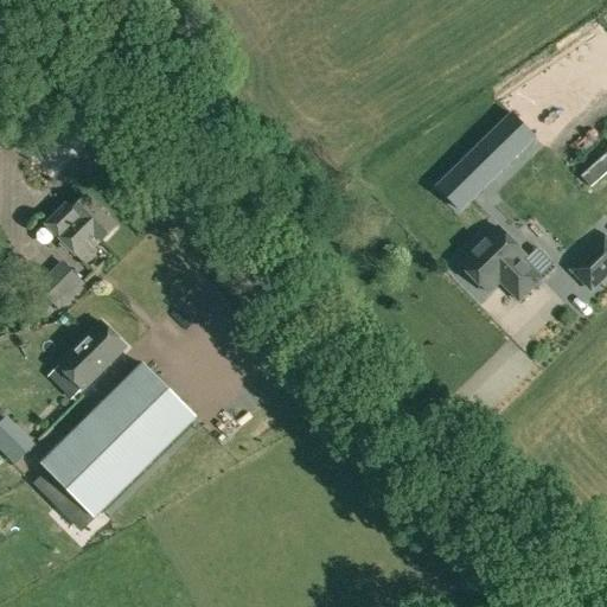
[(530,131),(509,108),(433,180),(454,202),(530,131)]
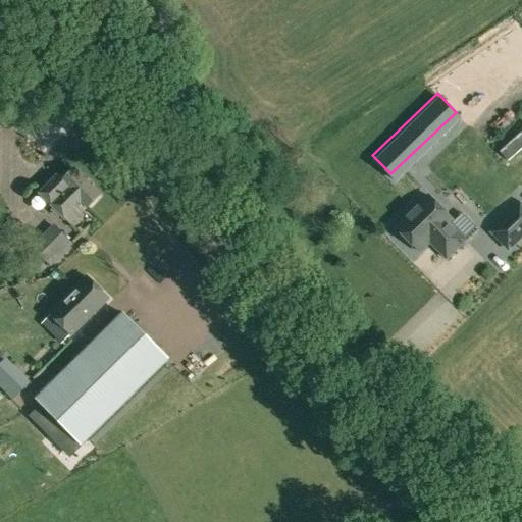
[(38,194),(69,226),(102,196),(75,169),(62,183),(56,175),(38,194)]
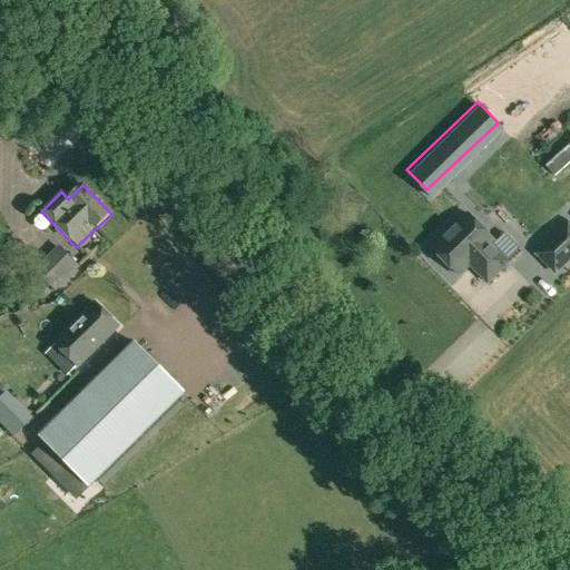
[(471,265),(489,283),(509,263),(500,254),(503,249),(469,214),(433,248),(460,276),(471,265)]
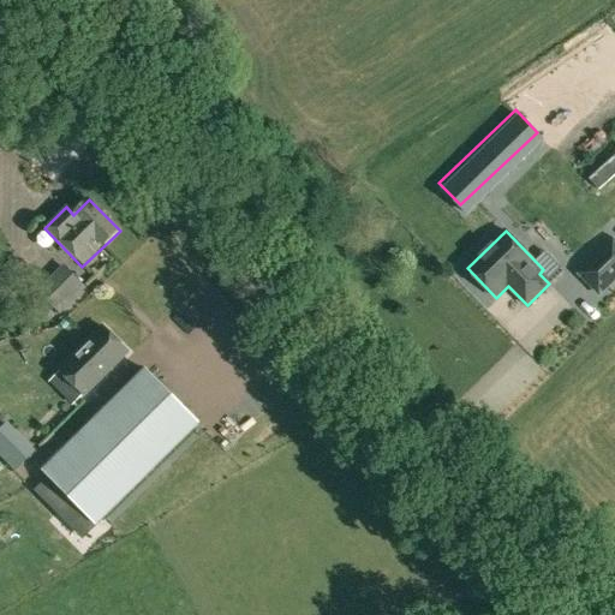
[(614,279),(614,238),(614,237),(584,266),(607,288),(614,279)]
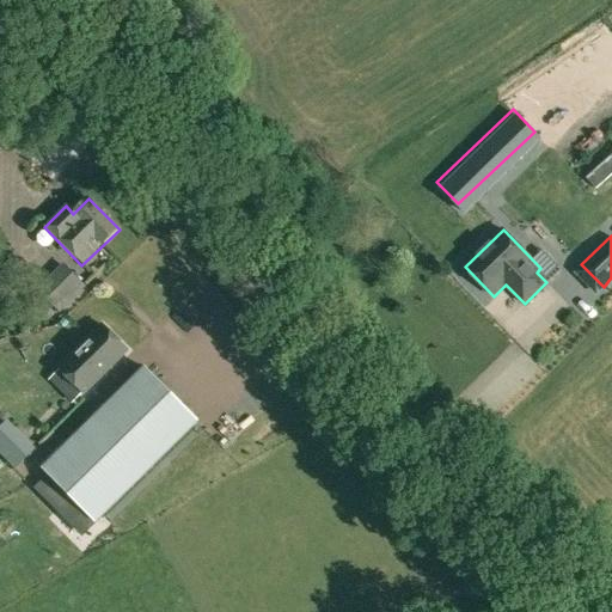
[(37,289),(61,313),(71,303),(85,288),(62,265),(48,279),(37,289)]
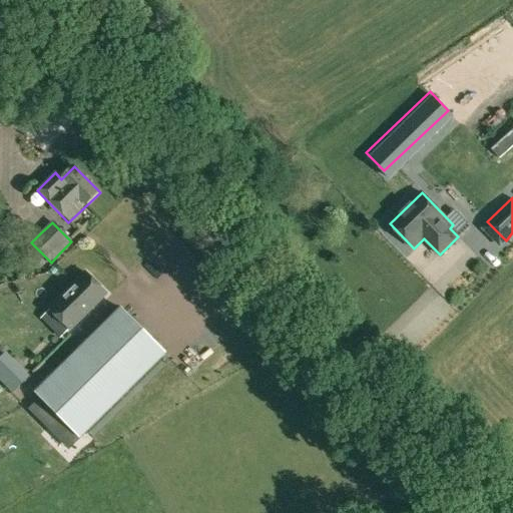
[(70,330),(107,294),(87,273),(50,308),(70,330)]
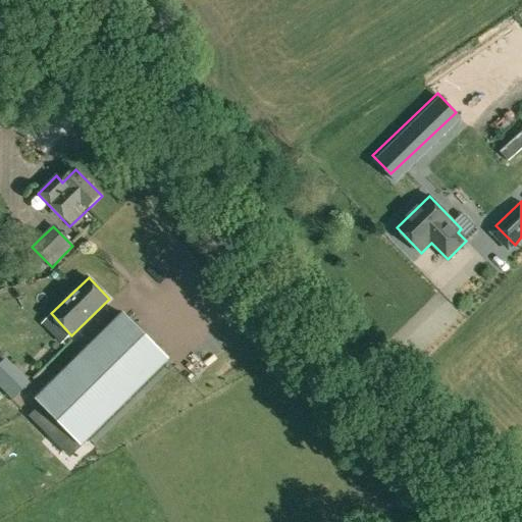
[(67,430),(83,446),(169,360),(123,313),(37,399),(41,404),(67,430)]
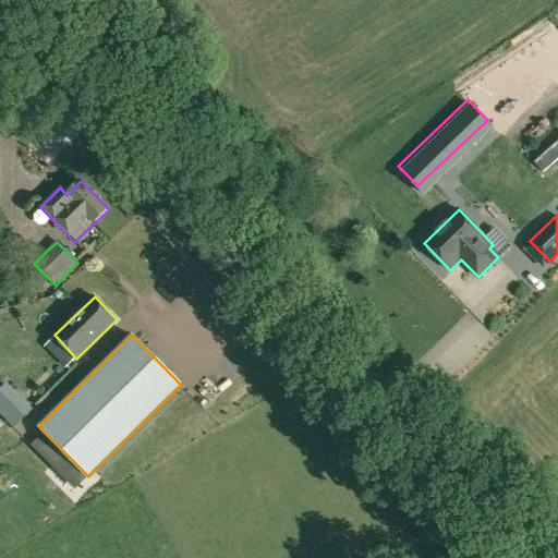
[(32,409),(5,384),(0,389),(0,413),(13,427),(32,409)]
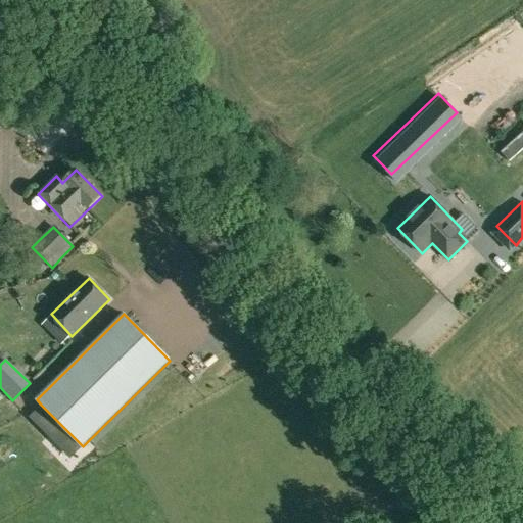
[(67,431),(41,405),(30,416),(55,443),(67,431)]
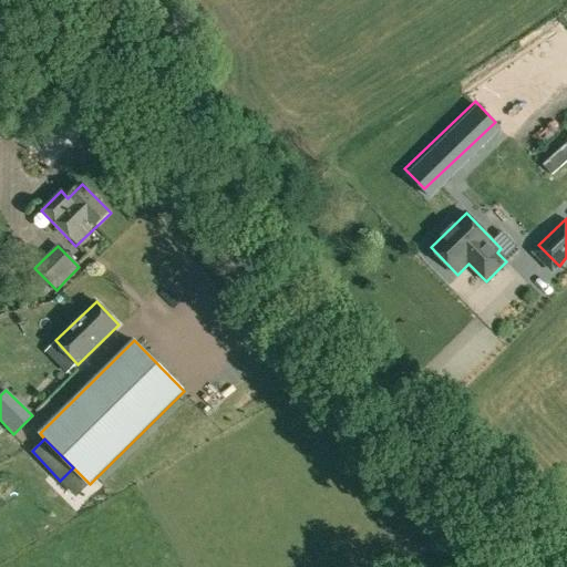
All buildings are outlined.
